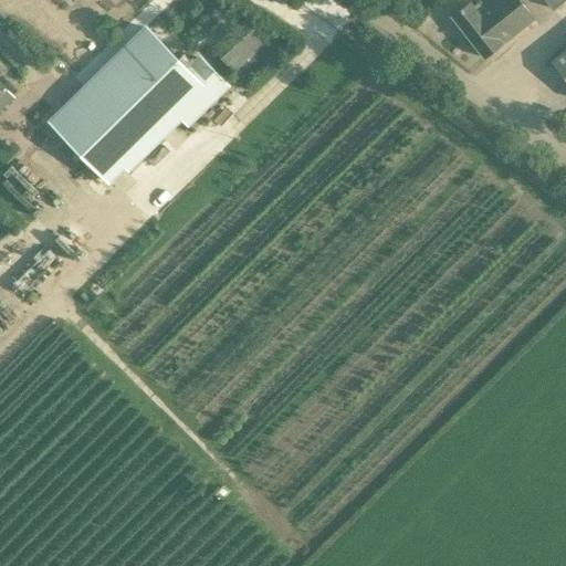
[(484,58),(535,19),(520,0),(491,0),(478,11),(471,3),(453,18),(484,58)]
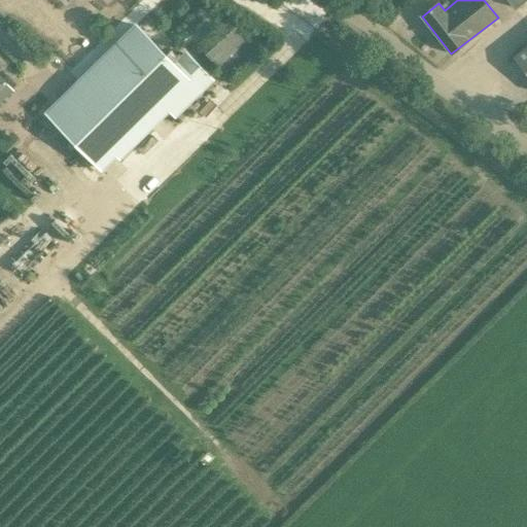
[(506,0),(515,9),(526,0),(506,0)]
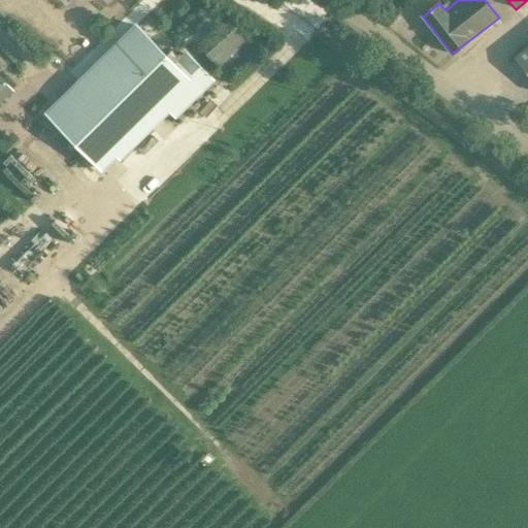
[(232,84),(268,51),(255,35),(237,15),(200,50),(217,69),(218,69),(232,84)]
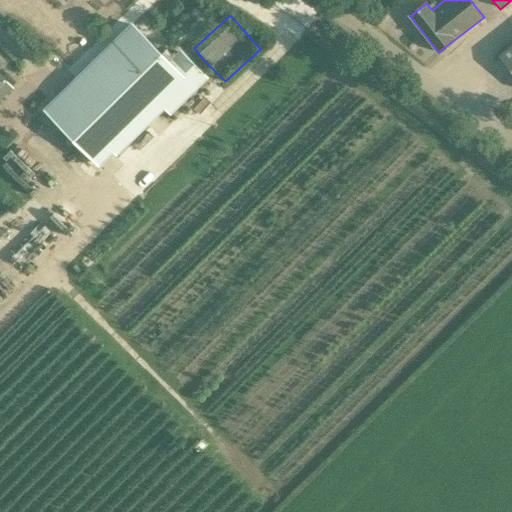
[(132,25),(45,109),(98,163),(112,150),(116,153),(164,106),(170,111),(205,77),(181,52),(169,63),(132,25)]
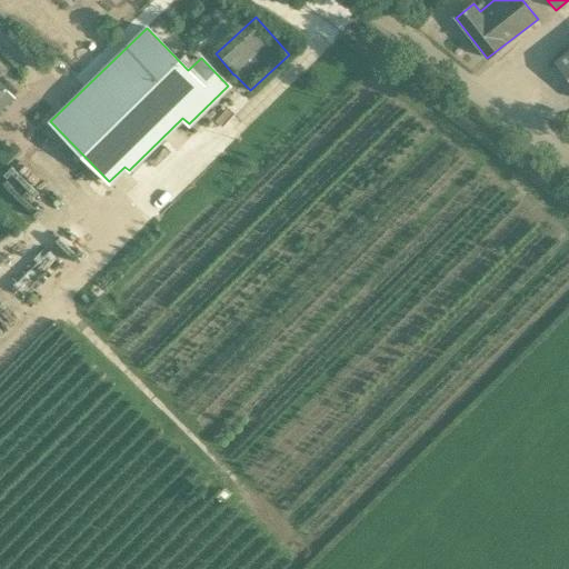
[(568,49),(553,62),(568,82),(568,49)]
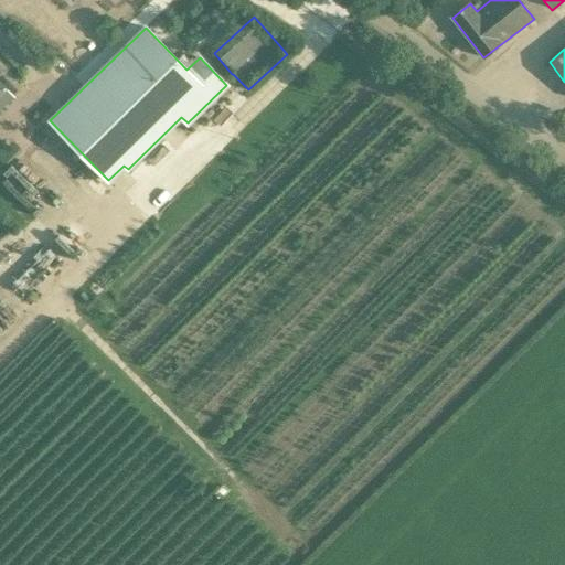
[(0,83),(0,107),(12,96),(0,83)]
